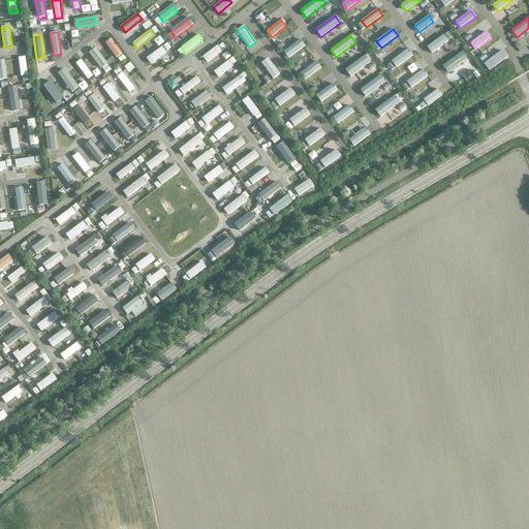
[(427,48),(432,54),(448,41),(443,35),(427,48)]
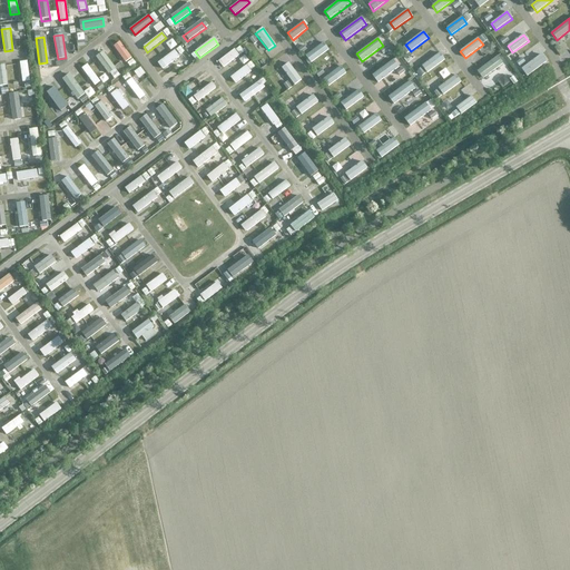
[(131,58),(119,42),(114,47),(125,62),(131,58)]
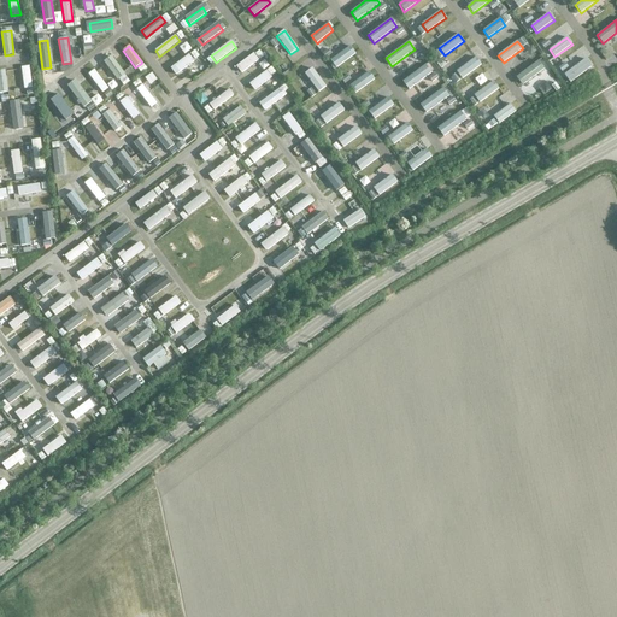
[(336,69),(356,54),(351,46),(330,60),(336,69)]
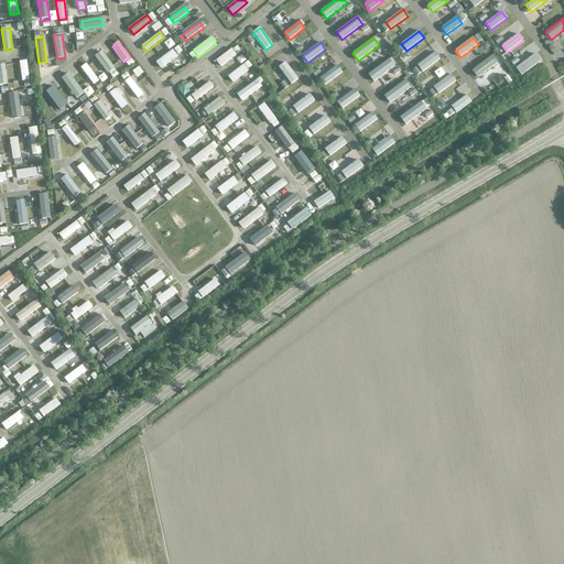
[(155,63),(161,69),(177,56),(173,50),(155,63)]
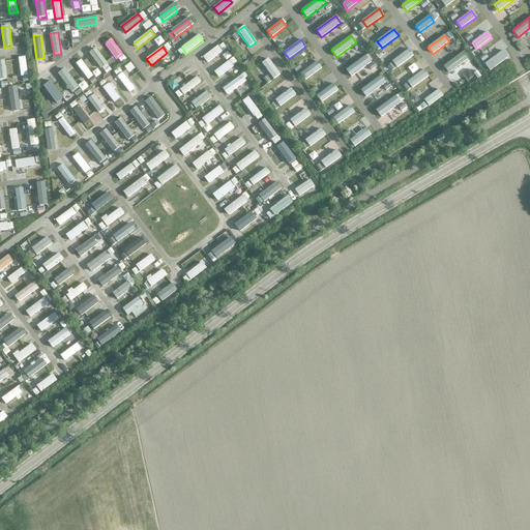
[(203,58),(207,63),(223,52),(217,47),(203,58)]
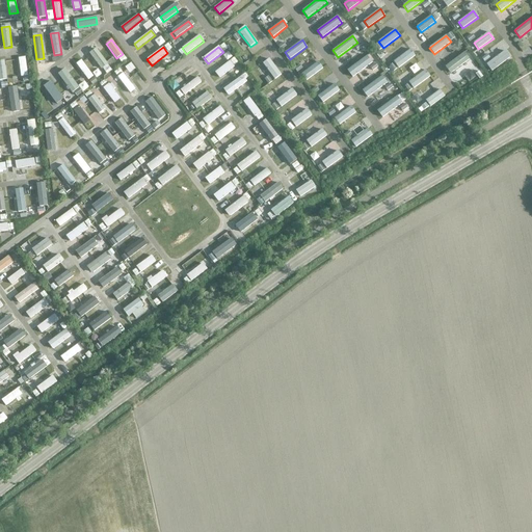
[(102,70),(108,64),(97,49),(89,53),(102,70)]
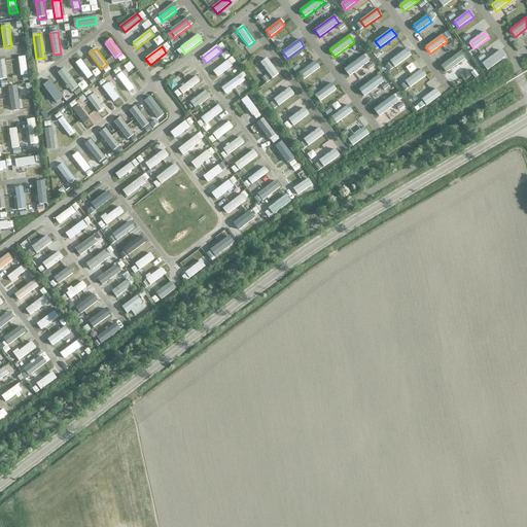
[(394,68),(412,56),(407,49),(390,61),(394,68)]
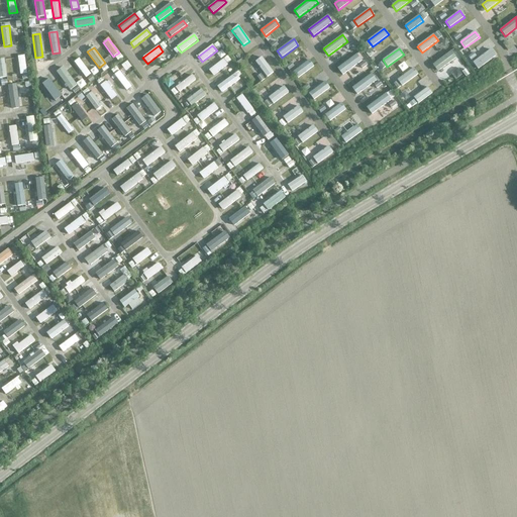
[(473,63),(478,70),(497,56),(491,48),(473,63)]
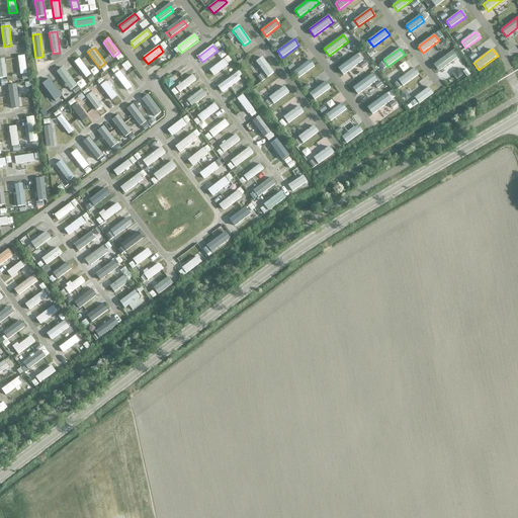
[(456,59),(451,52),(433,65),(438,72),(456,59)]
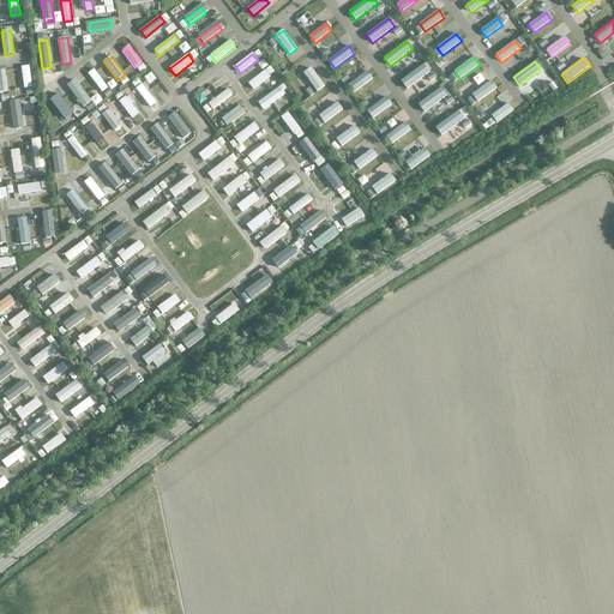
[(407,90),(429,72),(423,65),(401,82),(407,90)]
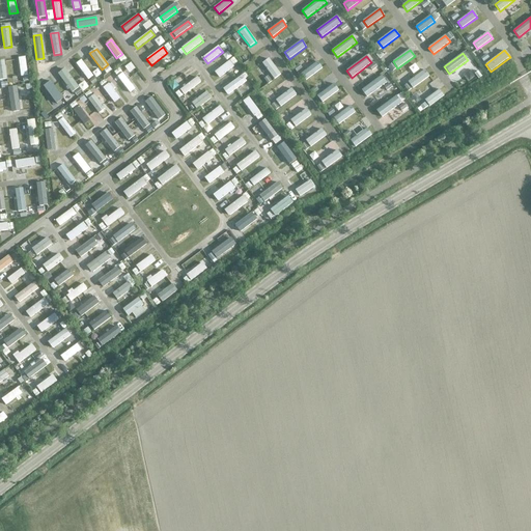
[(28,76),(25,57),(19,58),(21,77),(28,76)]
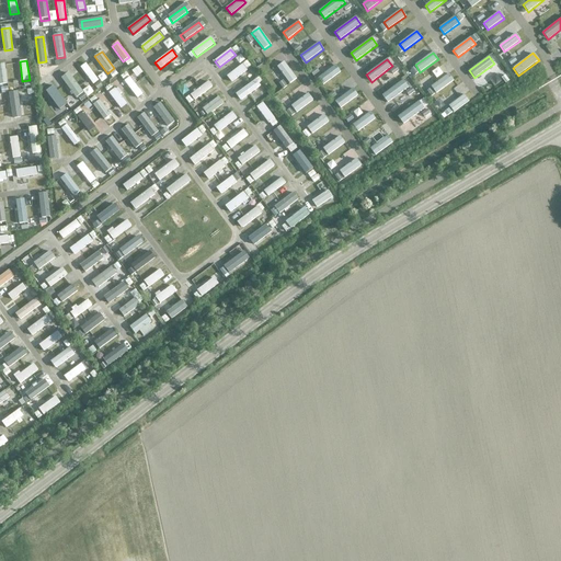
[(277,68),(289,84),(296,79),(284,63),(277,68)]
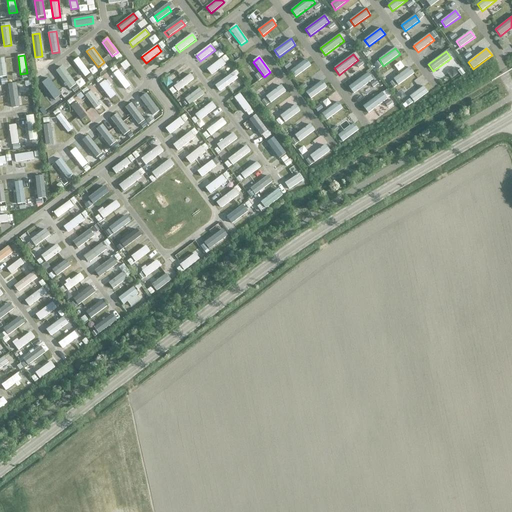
[(90,73),(78,58),(73,62),(85,77),(90,73)]
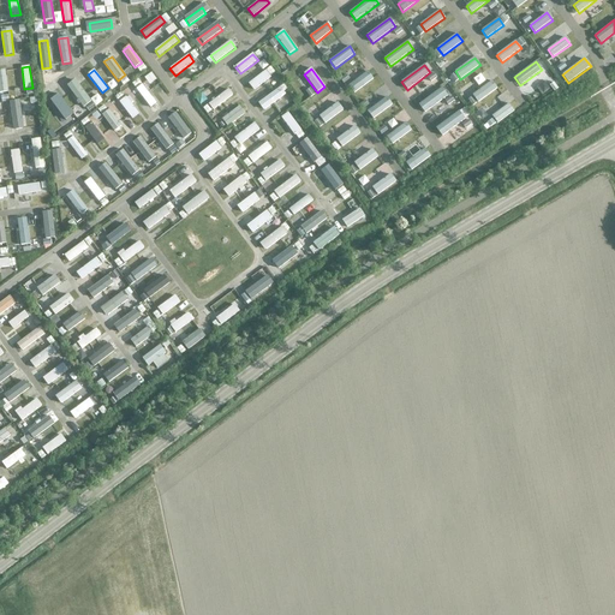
[(272,77),(266,71),(249,84),(254,91),(272,77)]
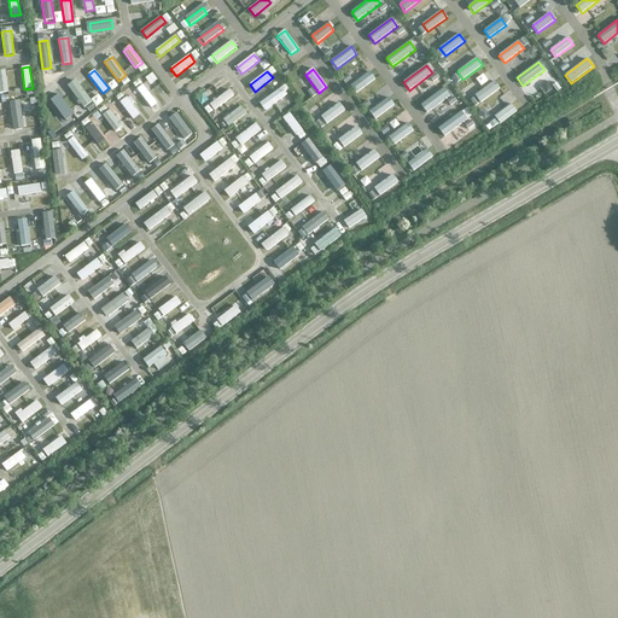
[(369,73),(350,86),(356,94),(375,79),(369,73)]
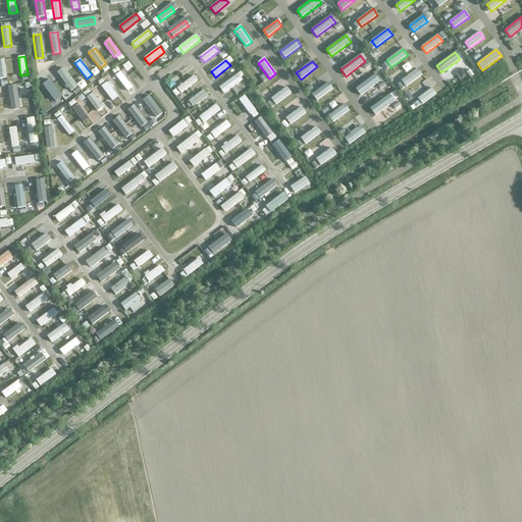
[(77,87),(64,68),(57,73),(70,92),(77,87)]
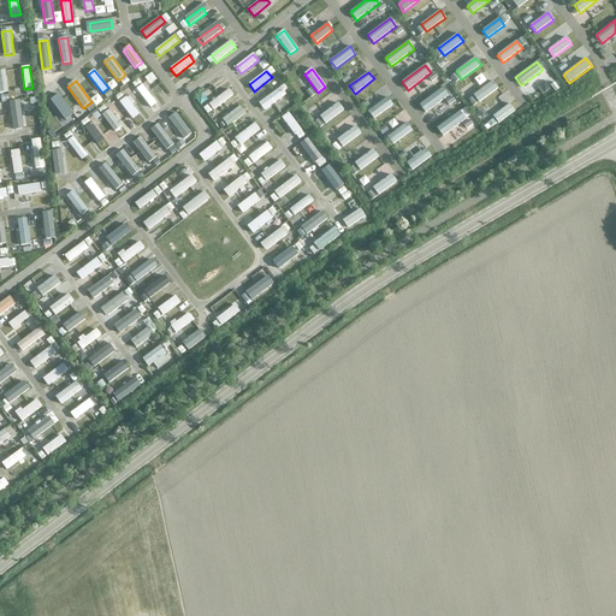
[(492,82),(473,95),(479,104),(498,89),(492,82)]
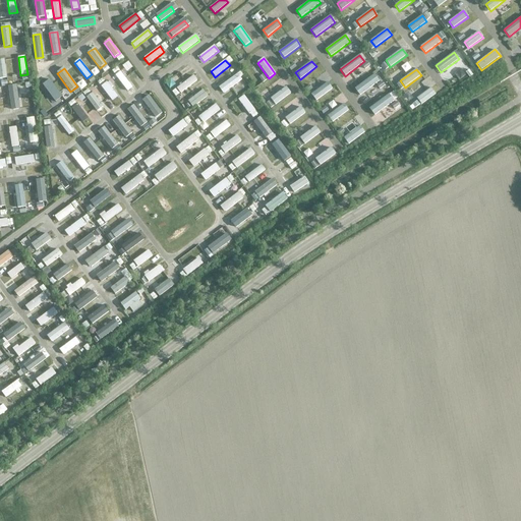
[(132,88),(120,72),(115,75),(127,92),(132,88)]
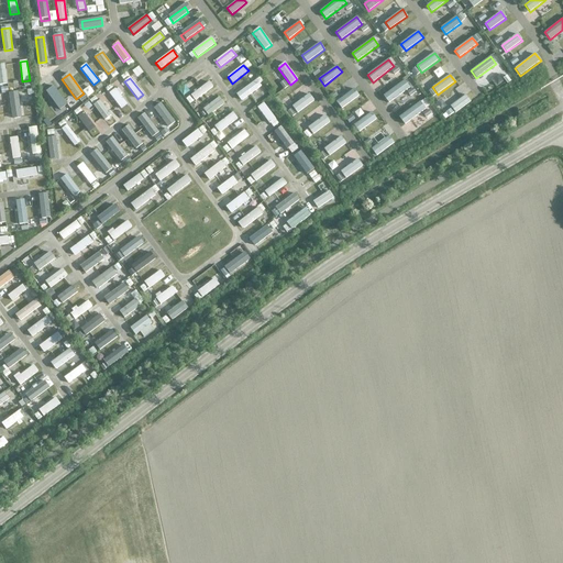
[(241,101),(261,87),(256,80),(236,95),(241,101)]
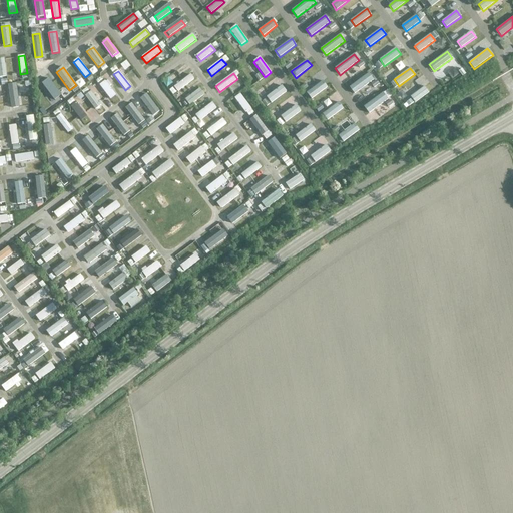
[(369,73),(350,87),(355,94),(374,80),(369,73)]
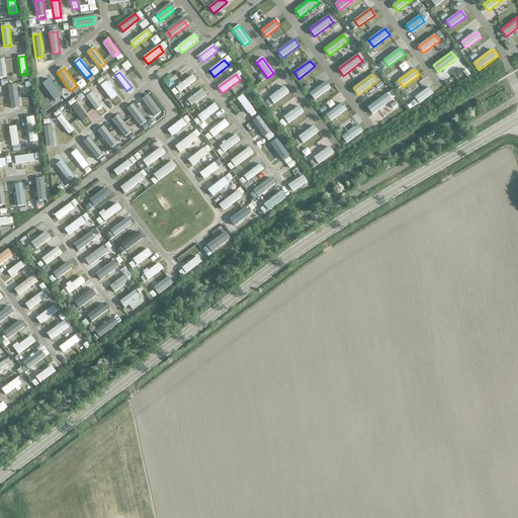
[(179,93),(196,81),(192,75),(175,88),(179,93)]
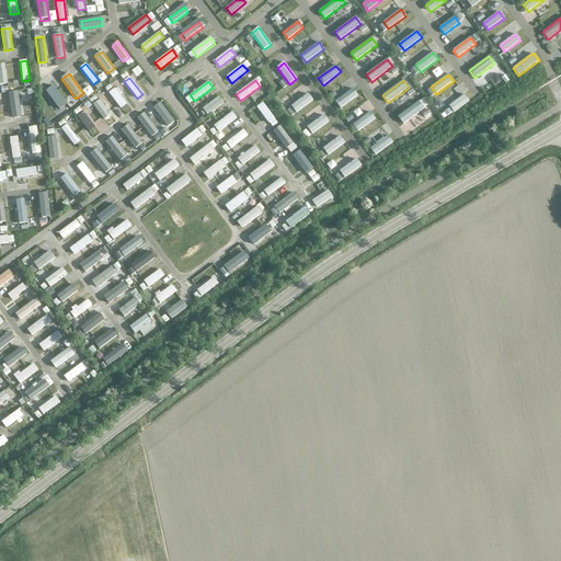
[(60,109),(67,104),(55,88),(48,92),(60,109)]
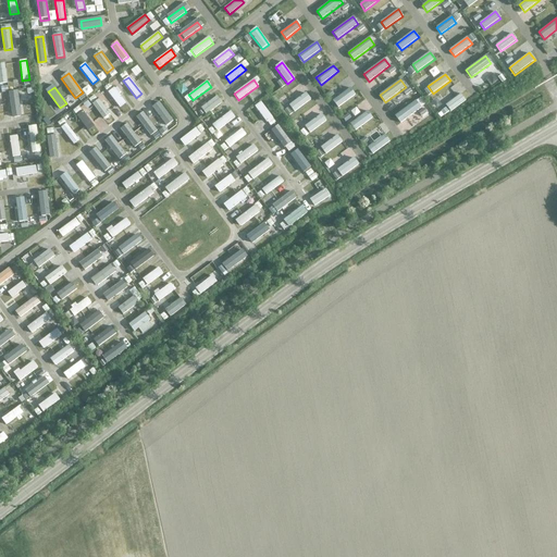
[(120,108),(126,103),(114,88),(108,93),(120,108)]
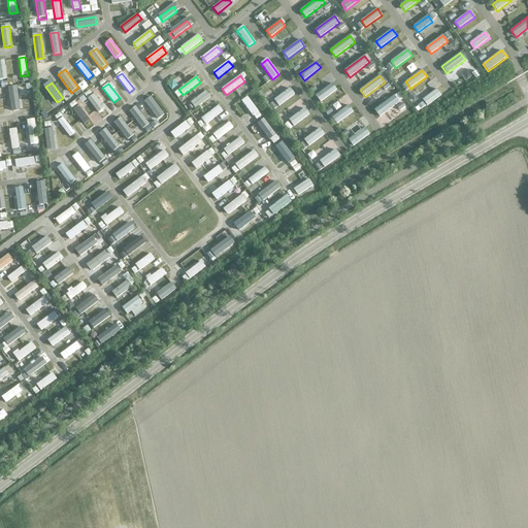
[(337,90),(332,84),(316,96),(320,102),(337,90)]
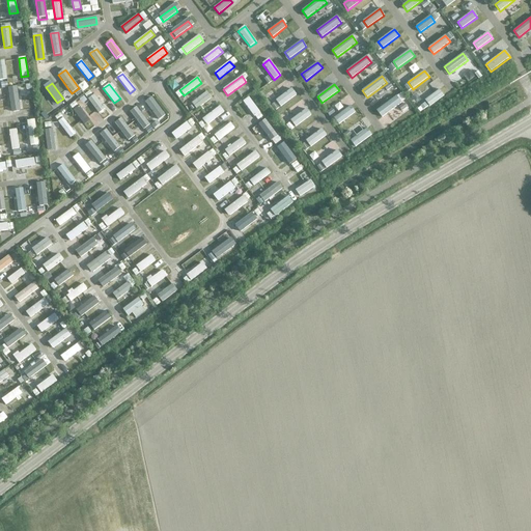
[(8,88),(11,112),(21,111),(17,87),(8,88)]
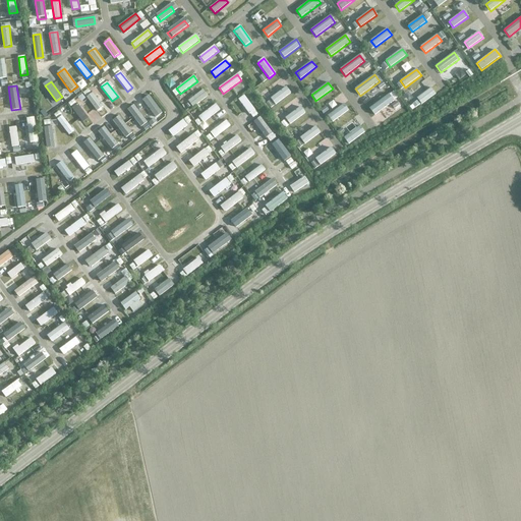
[(291,94),(286,88),(271,99),(275,105),(291,94)]
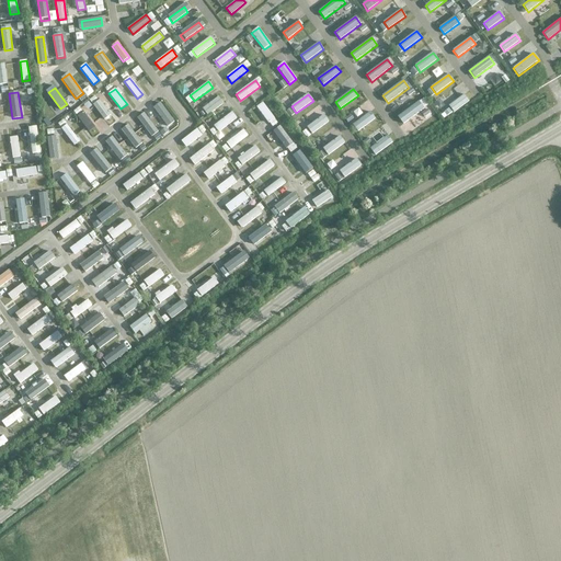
[(469,101),(464,94),(449,106),(454,113),(469,101)]
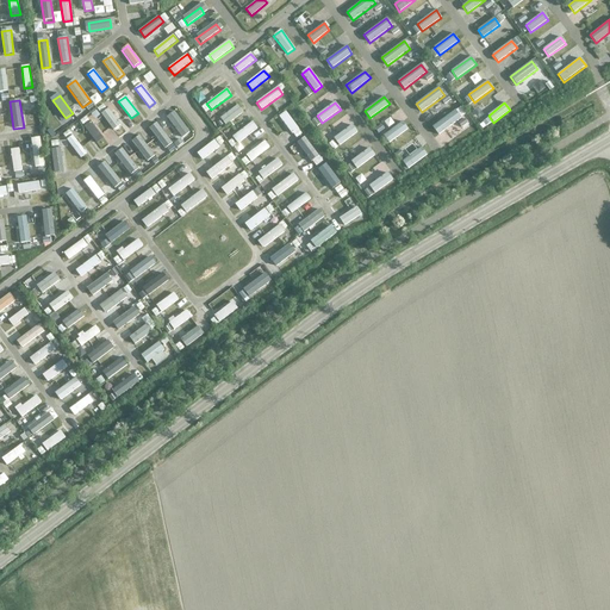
[(109,109),(101,114),(113,131),(120,125),(109,109)]
